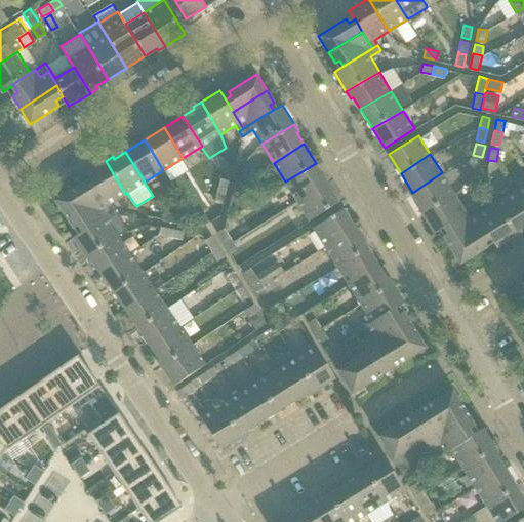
[(106,161),(86,173),(92,183),(99,195),(110,211),(115,208),(112,202),(125,194),(106,161)]
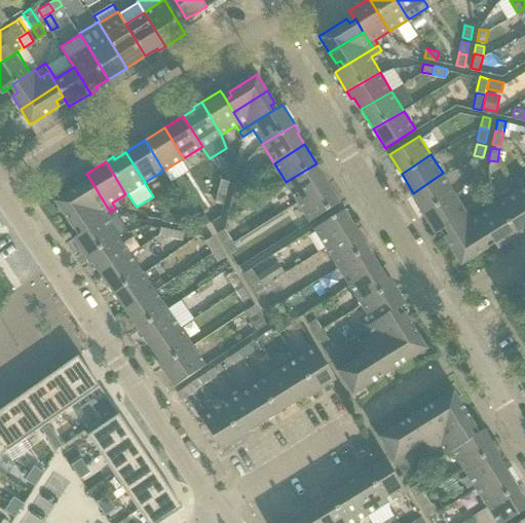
[(316,163),(286,182),(298,201),(328,183),(316,163)]
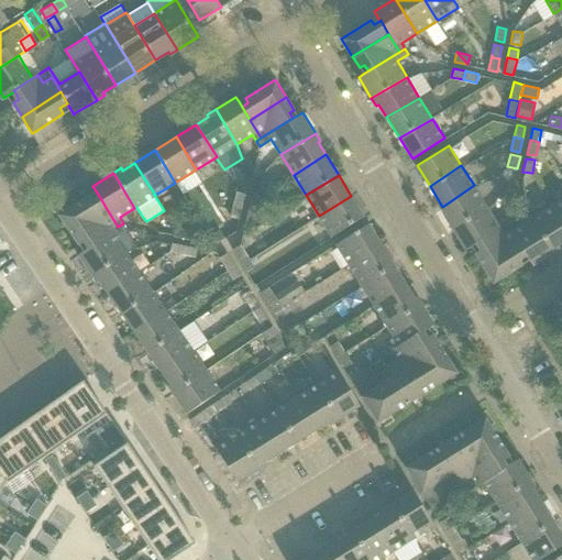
[(448,221),(453,229),(487,206),(474,185),(442,207),(450,219),(448,221)]
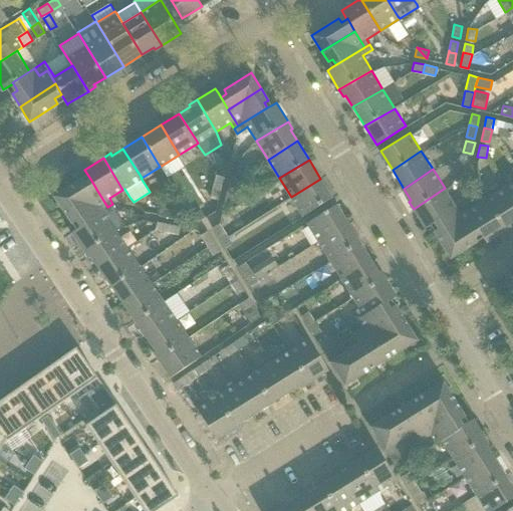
[(215,174),(213,185),(222,187),(224,176),(215,174)]
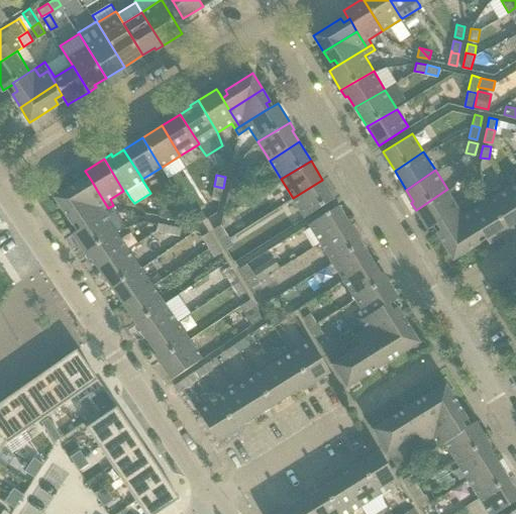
[(230,178),(228,189),(237,191),(239,180),(230,178)]
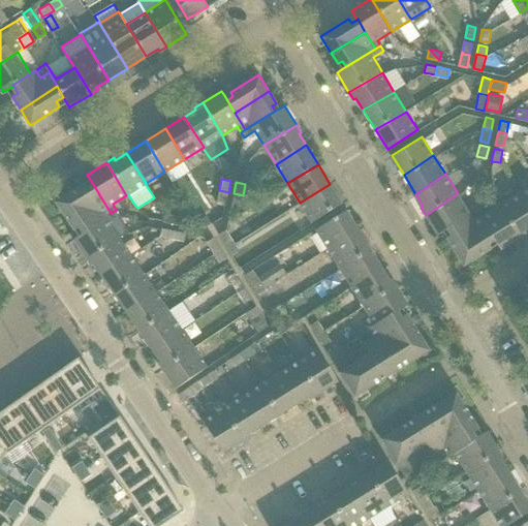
[(84,183),(55,202),(66,217),(100,196),(93,184),(87,187),(84,183)]
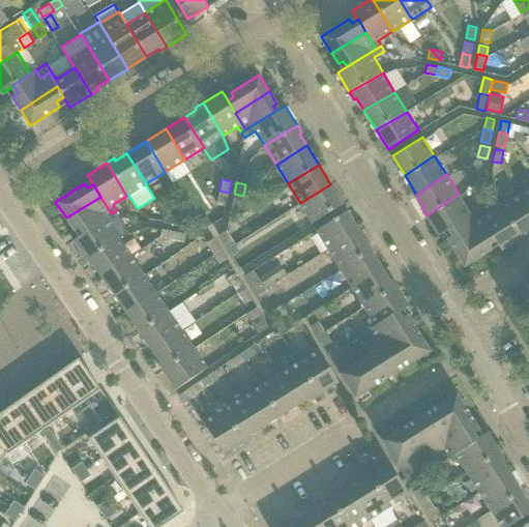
[(330,184),(300,203),(312,223),(343,203),(330,184)]
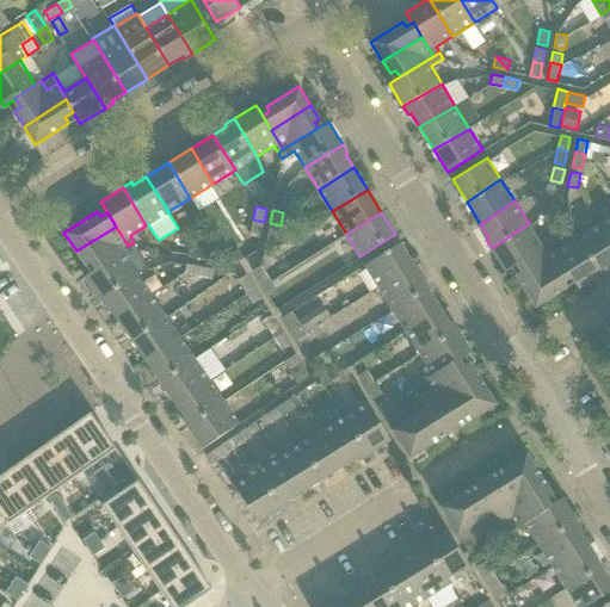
[(609,215),(599,221),(601,224),(609,239),(609,215)]
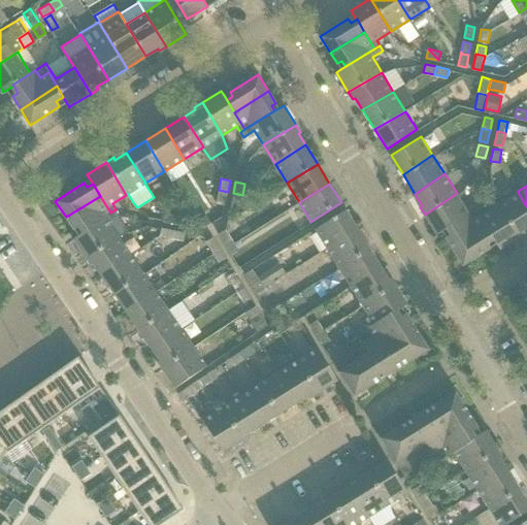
[(219,190),(216,202),(225,204),(228,192),(219,190)]
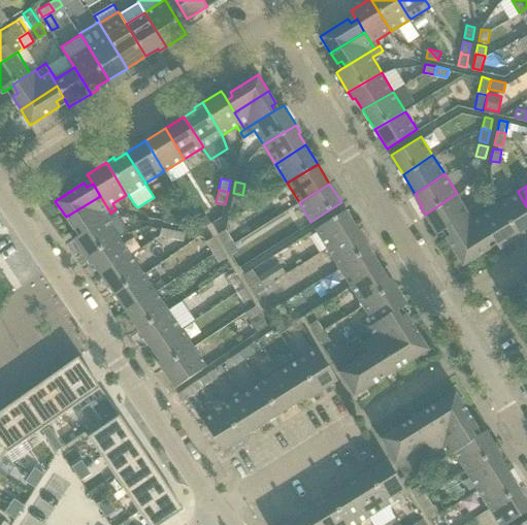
[(518,191),(498,203),(500,206),(519,236),(526,232),(525,230),(526,229),(526,206),(519,194),(518,191)]
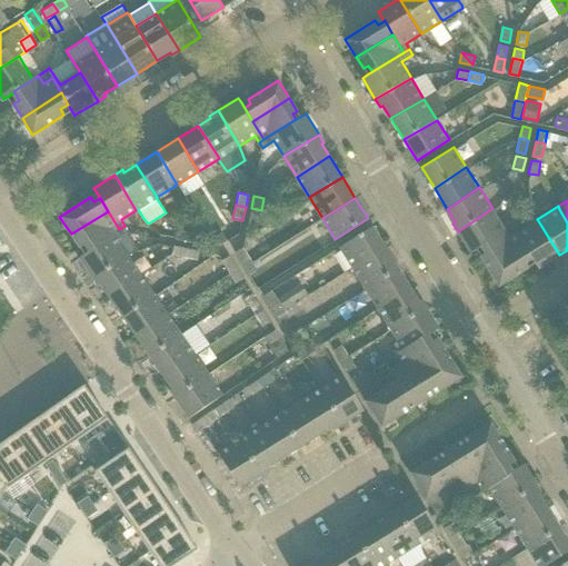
[(251,208),(248,221),(258,224),(261,210),(251,208)]
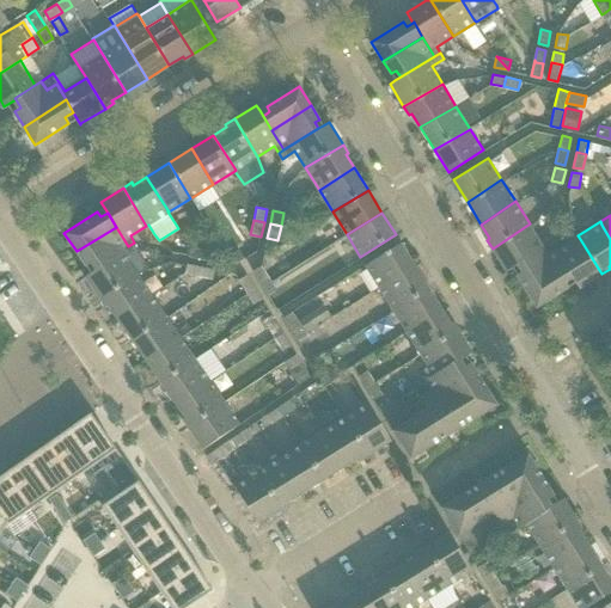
[(530,223),(493,249),(506,271),(512,268),(518,264),(551,243),(557,239),(555,237),(554,233),(541,241),(530,223)]
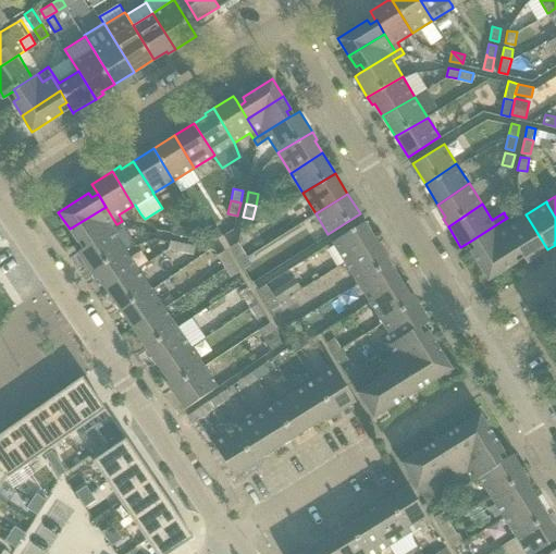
[(106,207),(70,229),(78,242),(82,239),(85,245),(116,224),(106,207)]
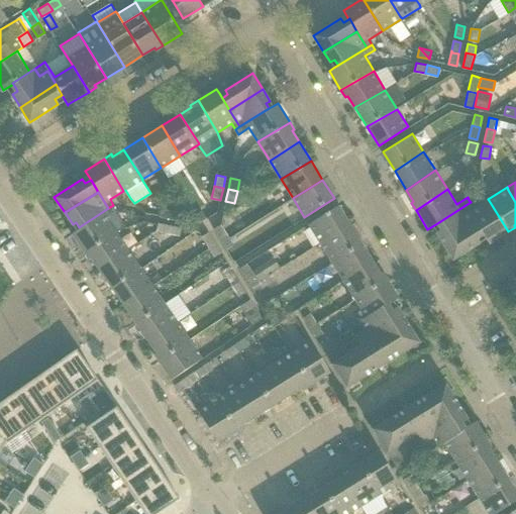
[(471,202),(466,205),(477,222),(484,234),(483,234),(489,243),(508,231),(490,202),(488,199),(474,208),(471,202)]
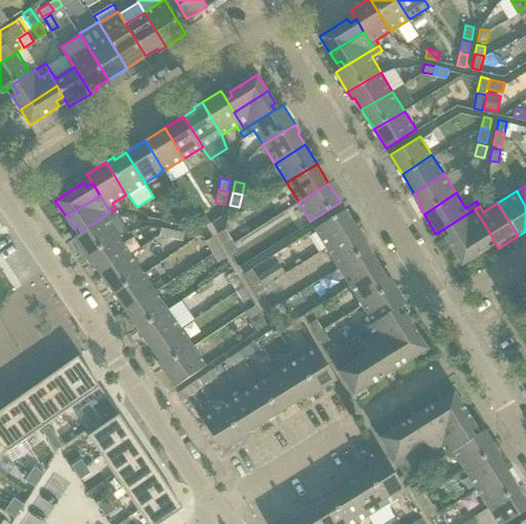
[(73,237),(85,256),(117,235),(107,221),(118,214),(115,209),(110,212),(78,234),(73,237)]
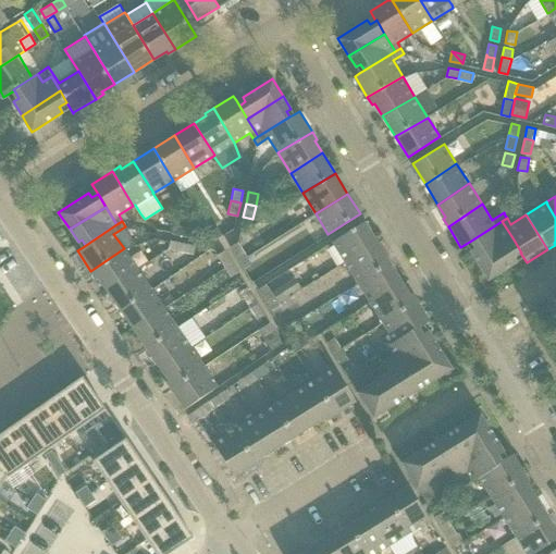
[(332,241),(345,261),(378,242),(365,221),(332,241)]
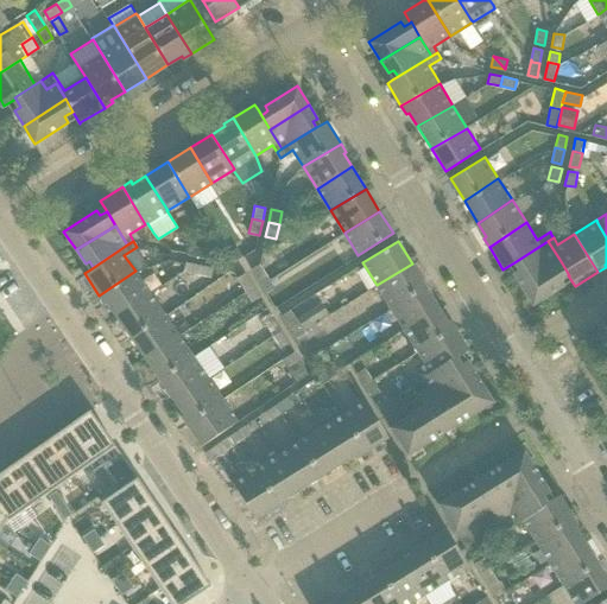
[(518,268),(513,272),(522,286),(561,261),(548,241),(514,262),(518,268)]
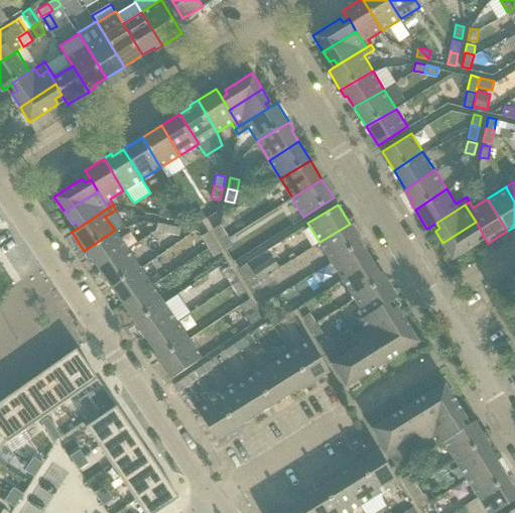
[(160,207),(158,216),(170,219),(172,210),(160,207)]
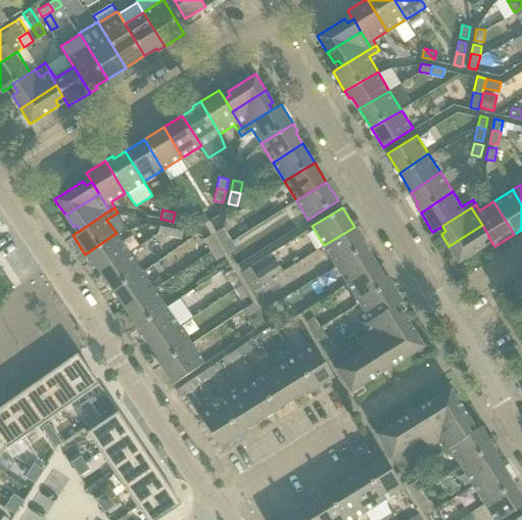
[(175,213),(173,222),(185,224),(187,215),(175,213)]
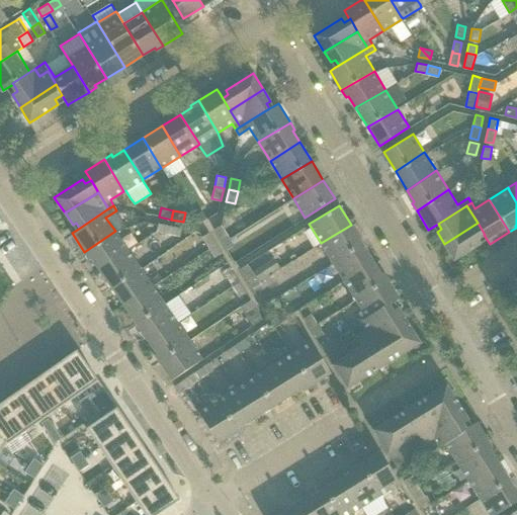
[(202,210),(191,218),(196,225),(207,218),(202,210)]
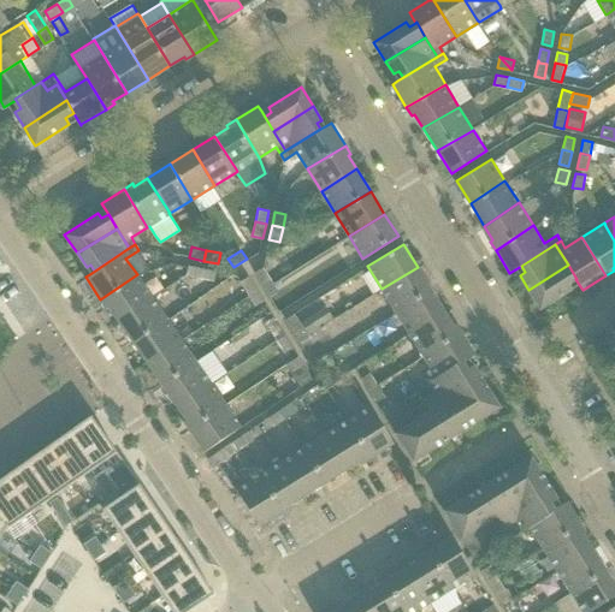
[(188,263),(185,274),(200,278),(202,267),(188,263)]
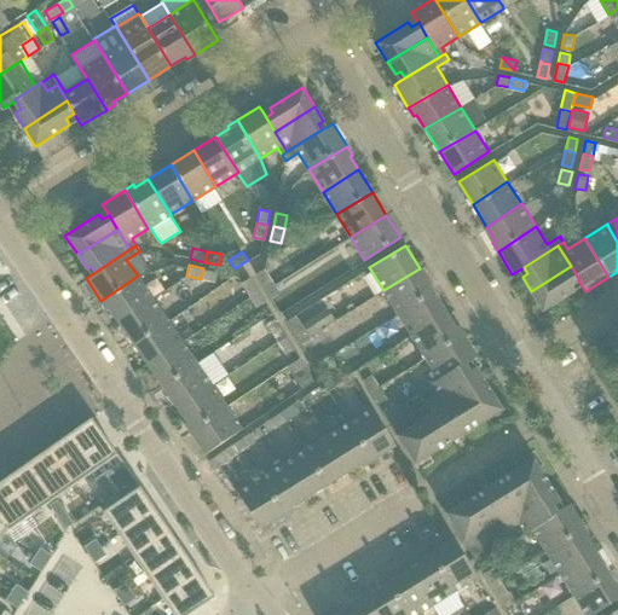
[(571,266),(531,291),(542,311),(576,290),(572,284),(578,280),(579,280),(571,266)]
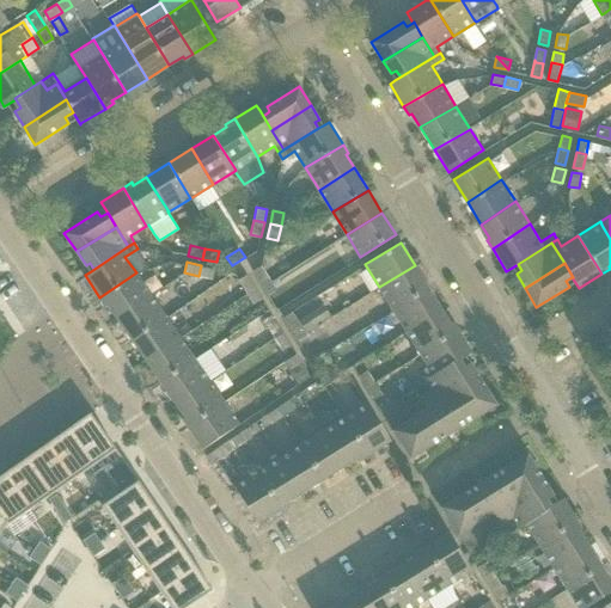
[(261,265),(252,270),(261,282),(263,286),(272,281),(269,276),(262,264),(261,265)]
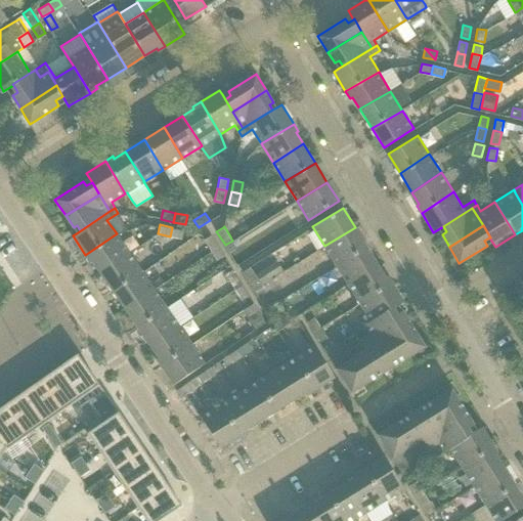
[(172,227),(170,236),(182,239),(183,230),(172,227)]
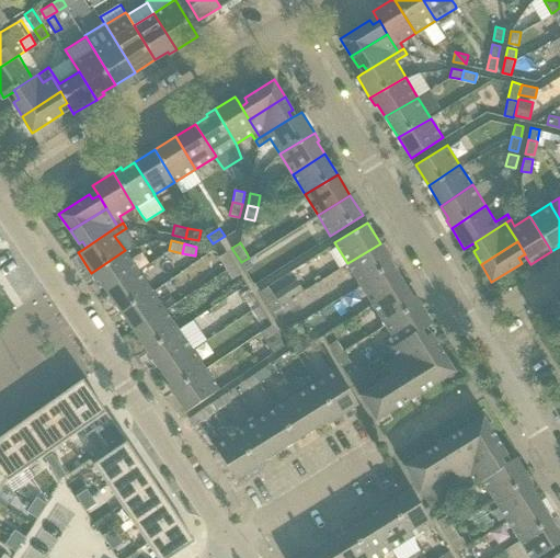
[(347,263),(360,284),(392,263),(380,243),(347,263)]
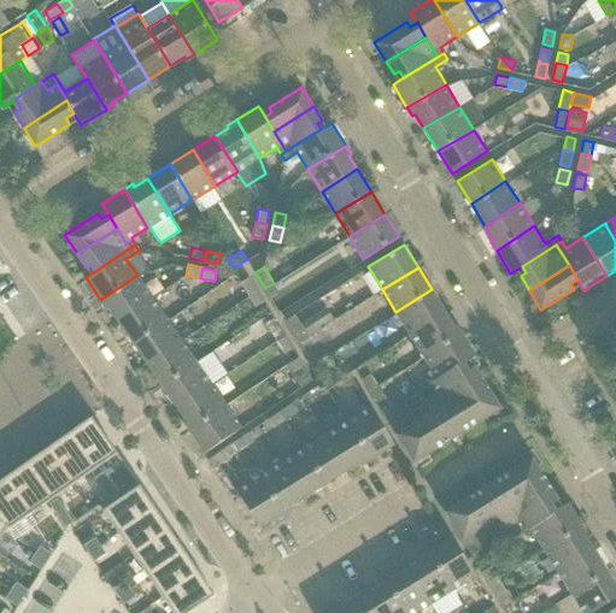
[(110,307),(118,319),(152,296),(138,275),(100,300),(107,308),(110,307)]
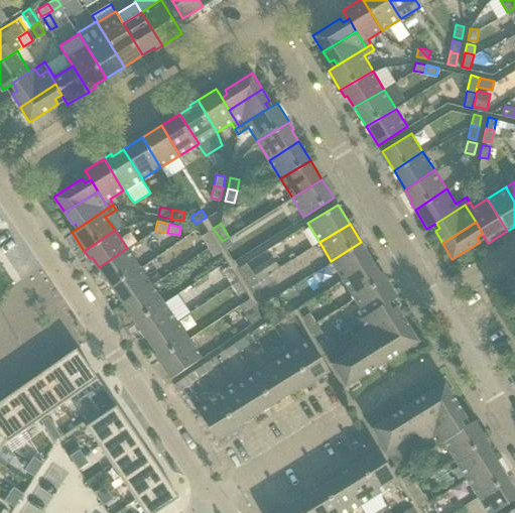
[(209,231),(202,235),(209,246),(216,241),(209,231)]
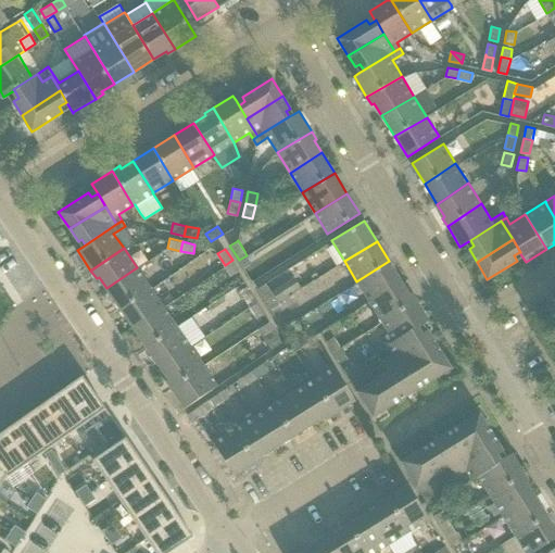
[(247,255),(239,260),(243,267),(251,262),(247,255)]
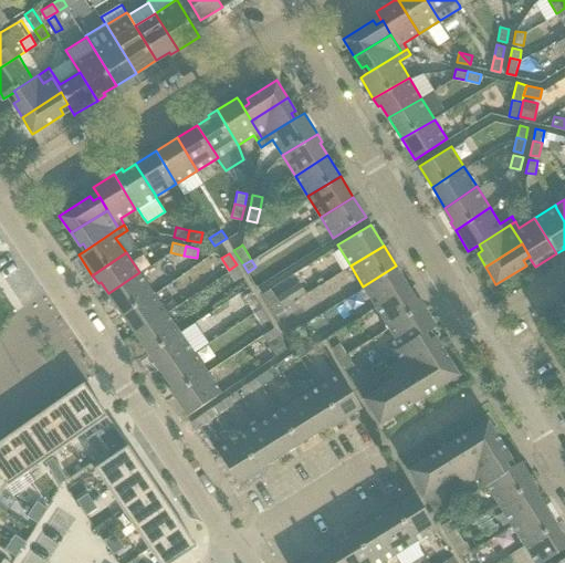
[(237,264),(229,270),(234,280),(241,275),(242,275),(237,264)]
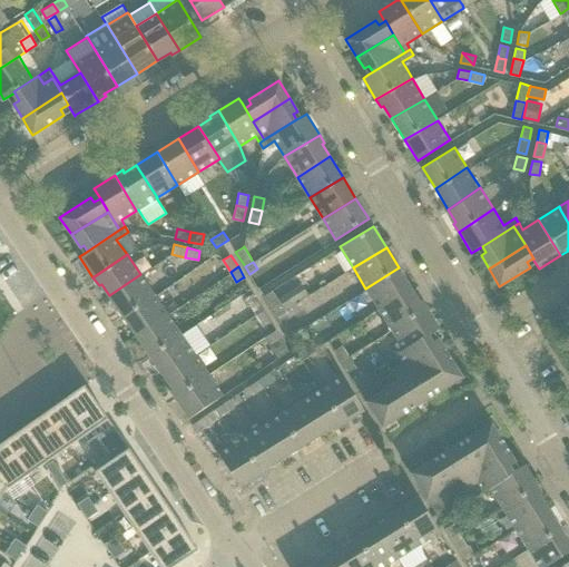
[(365,289),(379,309),(412,289),(399,267),(365,289)]
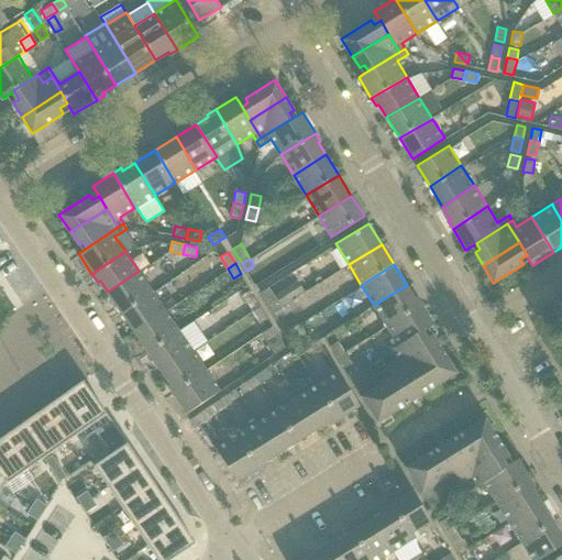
[(108,292),(121,311),(152,291),(139,271),(108,292)]
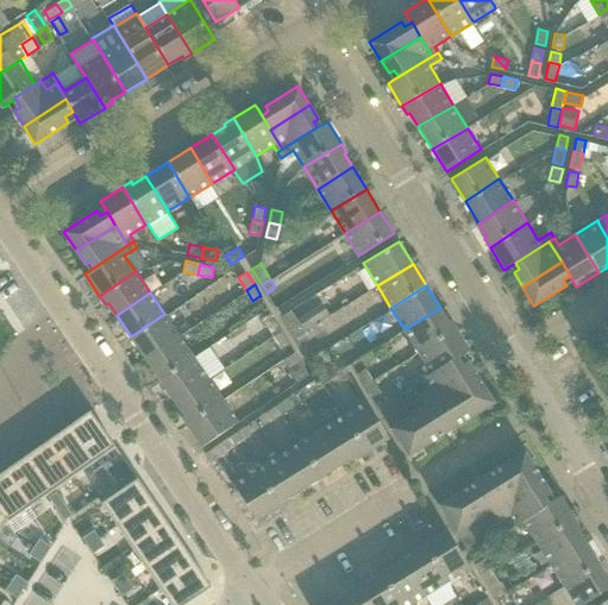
[(405,329),(418,352),(457,328),(451,320),(449,321),(440,308),(405,329)]
